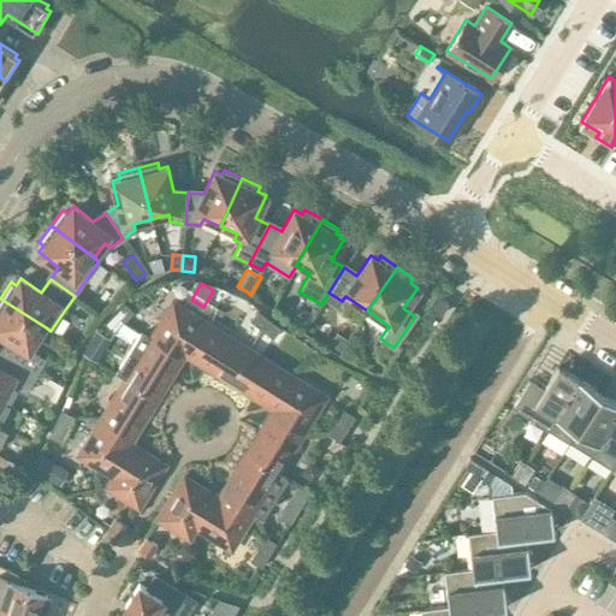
[(428,307),(440,314),(448,301),(436,295),(428,307)]
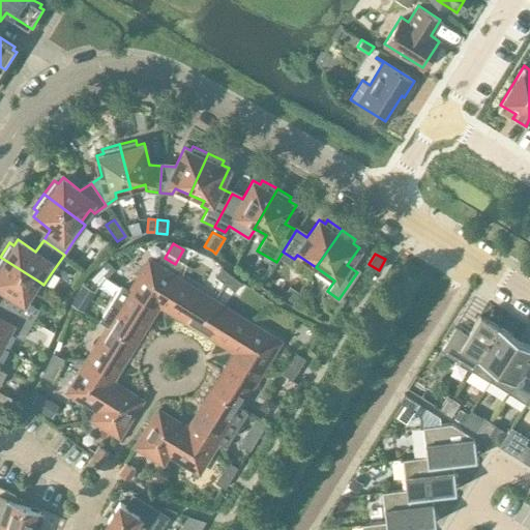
[(0,286),(9,293),(3,303),(32,320),(38,308),(27,301),(39,282),(0,257),(0,258),(0,286)]
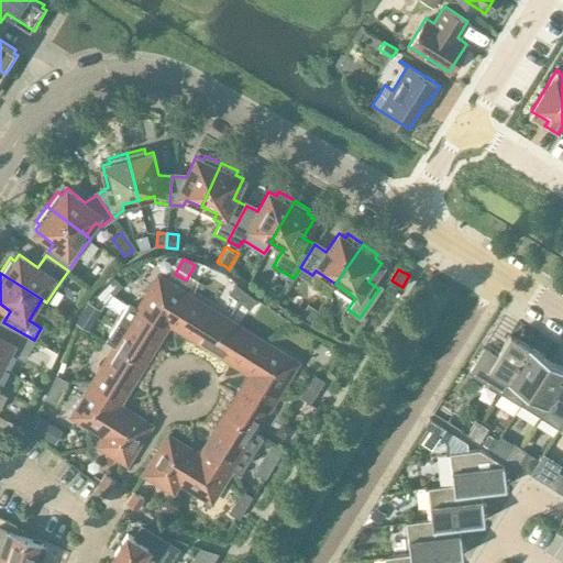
[(113,276),(105,285),(113,294),(122,284),(113,276)]
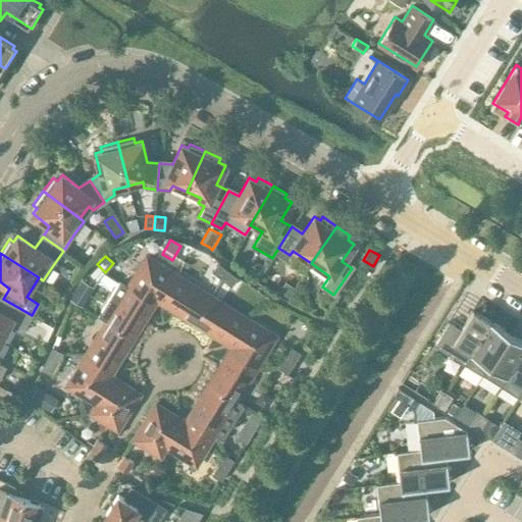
[(147,256),(127,286),(154,303),(156,299),(161,301),(176,275),(147,256)]
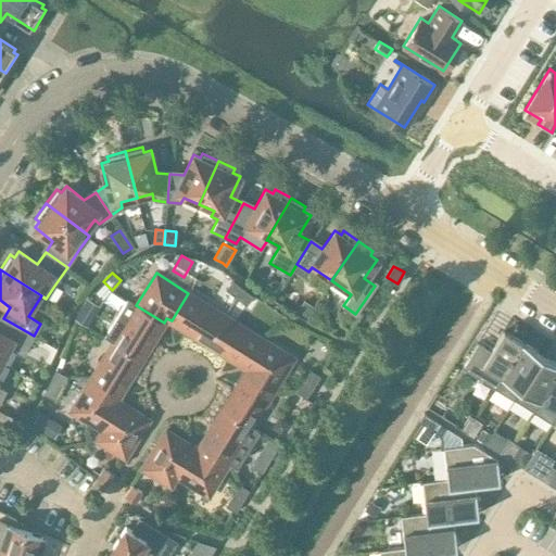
[(226,288),(237,297),(243,287),(232,279),(226,288)]
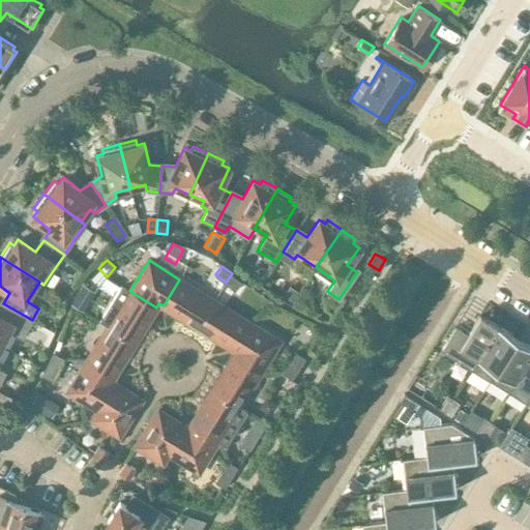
[(98,268),(89,277),(97,286),(107,276),(98,268)]
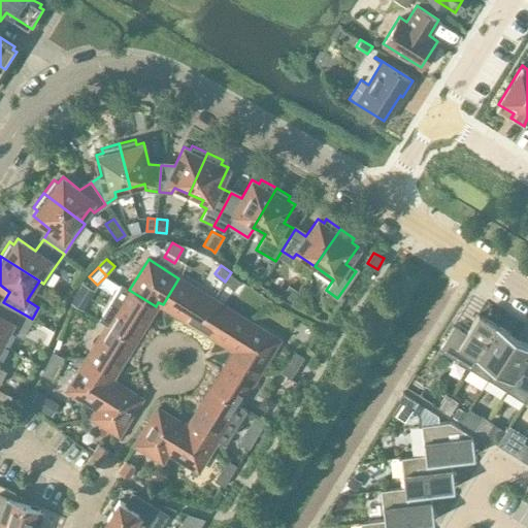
[(231,272),(225,282),(233,289),(241,279),(231,272)]
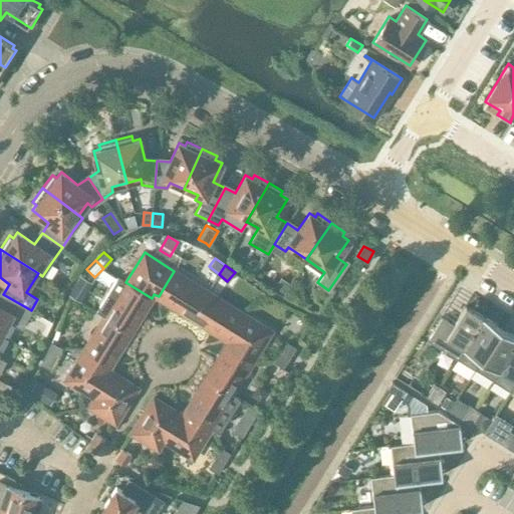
[(174,271),(159,296),(192,317),(208,291),(174,271)]
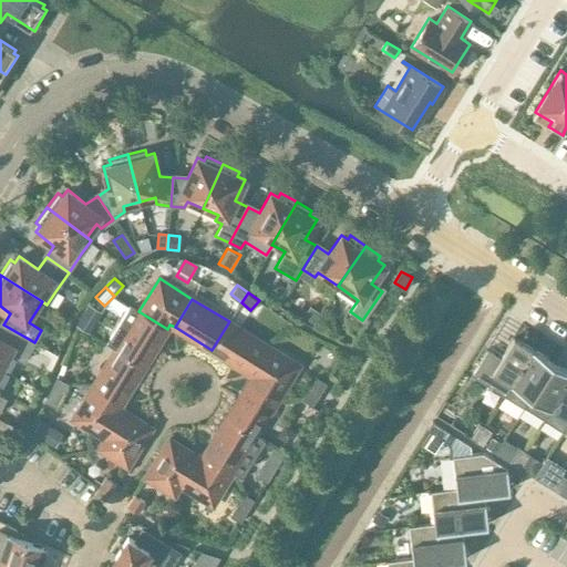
[(106,342),(116,349),(144,366),(167,329),(138,311),(130,306),(106,342)]
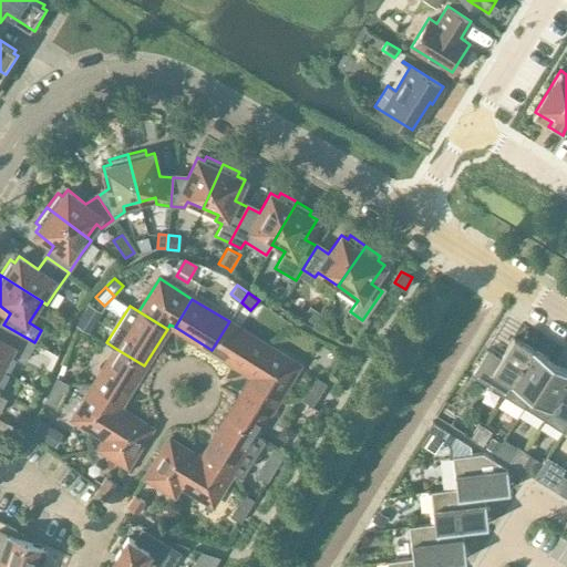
[(229,321),(212,350),(248,373),(266,344),(229,321)]
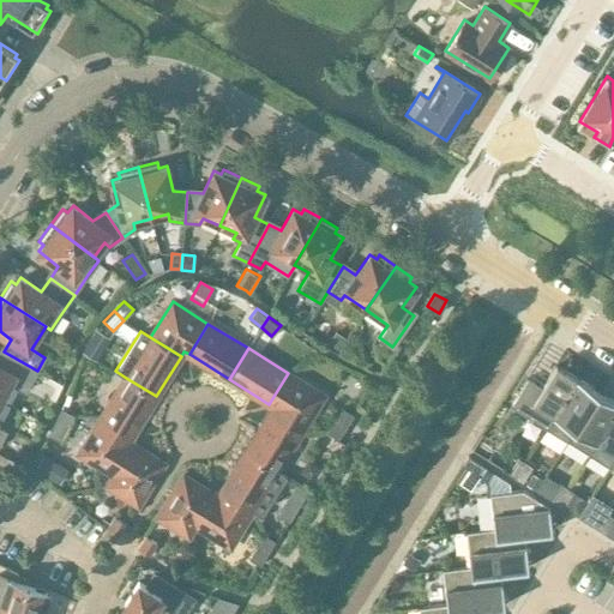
[(0,397),(4,399),(11,384),(25,391),(37,371),(4,351),(0,359),(0,397)]
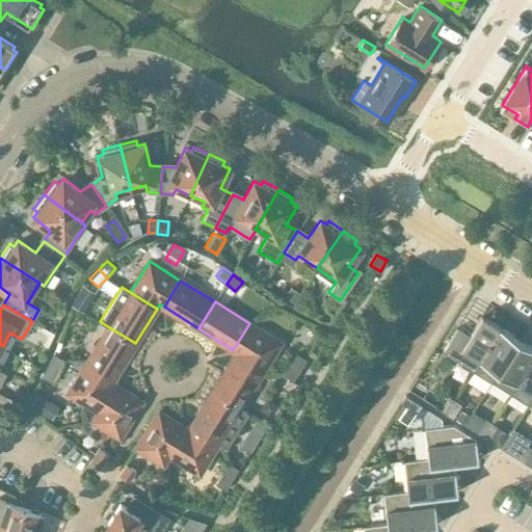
[(442,351),(455,360),(473,371),(501,327),(481,315),(469,336),(456,327),(442,351)]
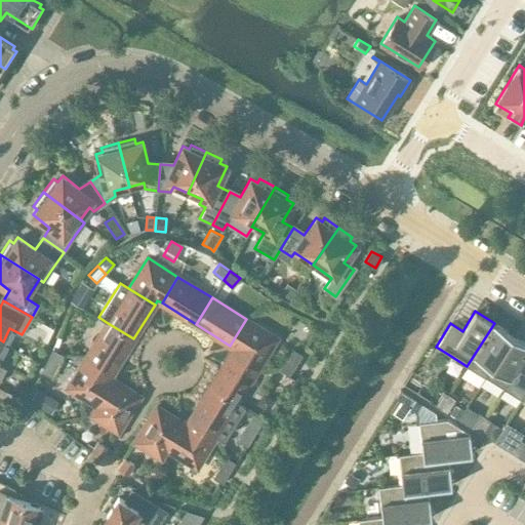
[(246,319),(230,346),(234,348),(232,352),(257,368),(277,337),(246,319)]
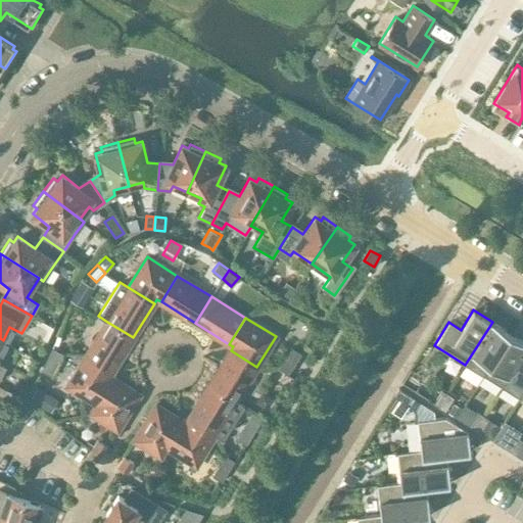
[(107,322),(86,355),(112,371),(133,337),(107,322)]
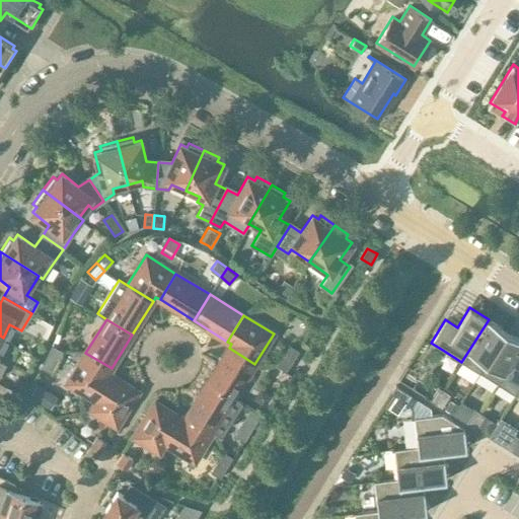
[(489,319),(461,362),(479,373),(484,366),(506,330),(489,319)]
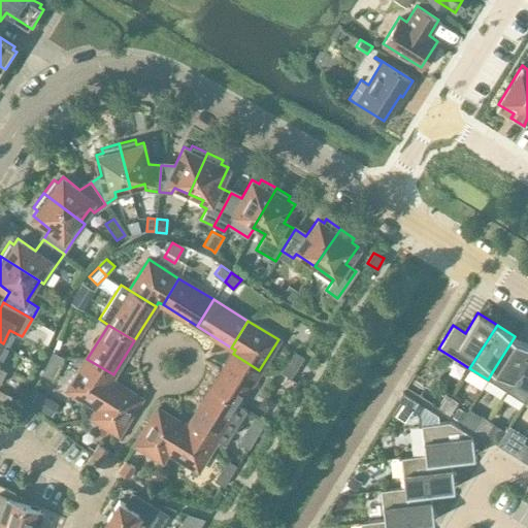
[(492,372),(488,380),(505,391),(527,354),(527,343),(515,336),(492,372)]
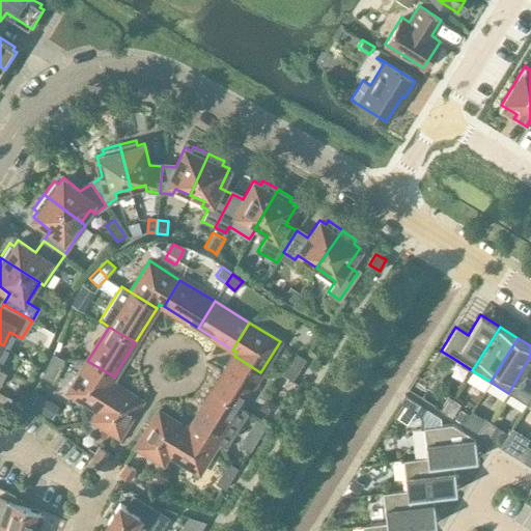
[(296,352),(289,362),(299,368),(305,358),(296,352)]
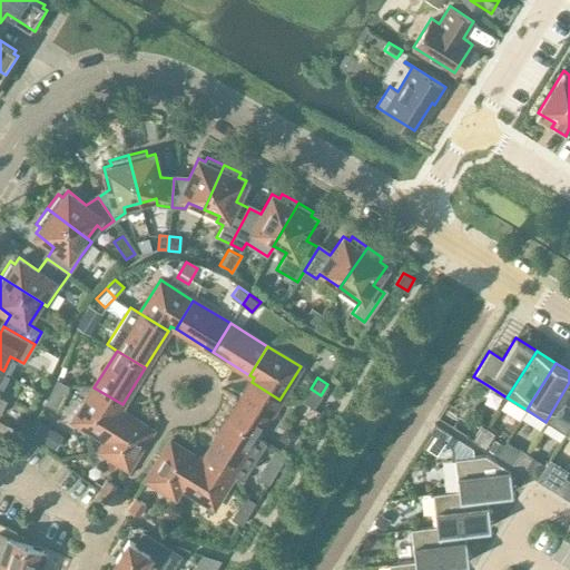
[(57,379),(51,391),(61,396),(67,384),(57,379)]
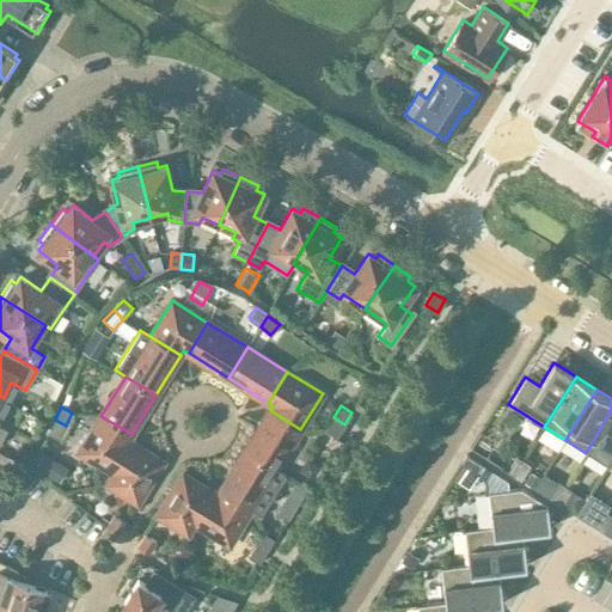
[(270,410),(245,450),(276,469),(300,429),(270,410)]
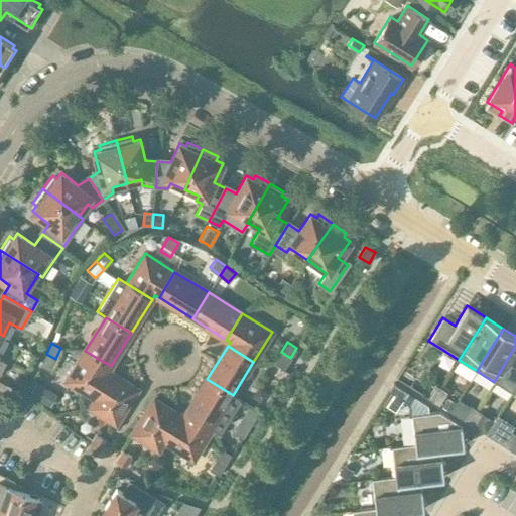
[(515,346),(494,382),(511,393),(515,385),(515,346)]
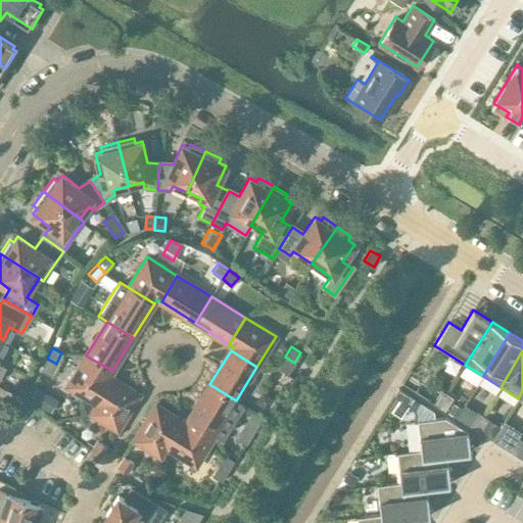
[(67,385),(97,403),(98,405),(113,378),(109,375),(112,371),(86,355),(67,385)]
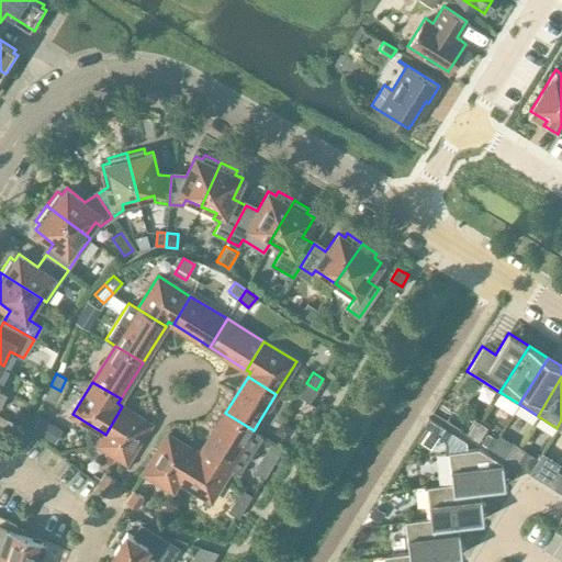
[(299,395),(308,401),(316,390),(306,383),(299,395)]
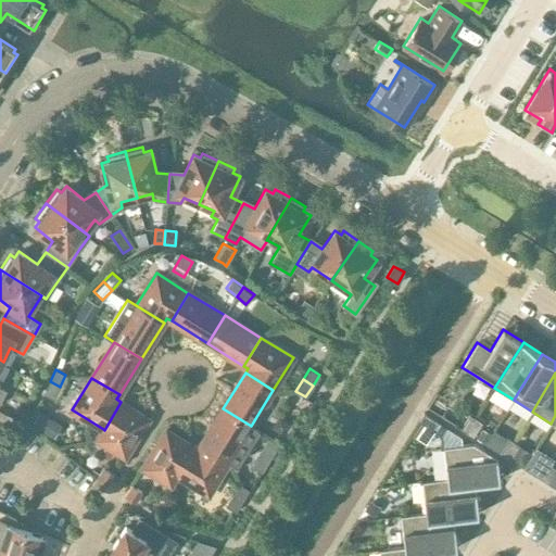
[(50,381),(43,393),(54,399),(60,387),(50,381)]
